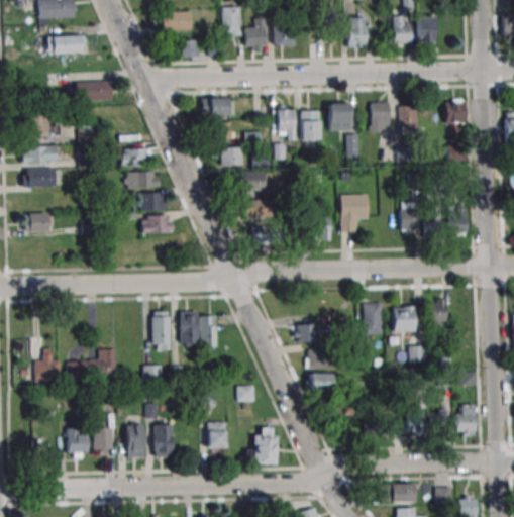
[(38,0),(39,18),(75,18),(75,0),(38,0)]
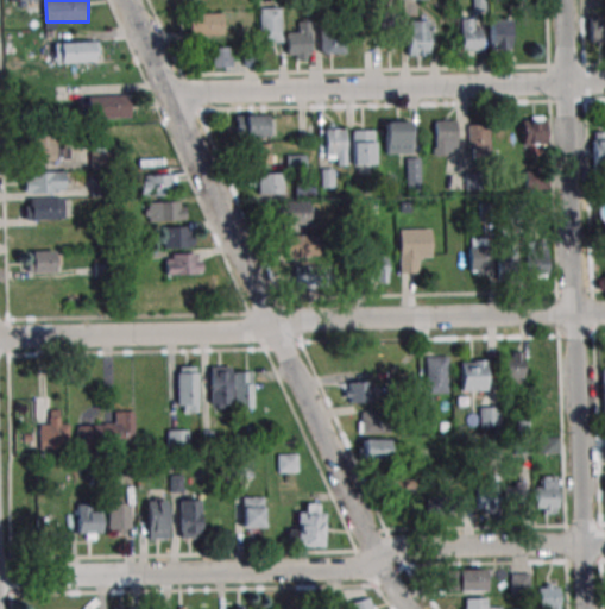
[(283,7),(262,7),(262,42),(283,42),(283,7)]
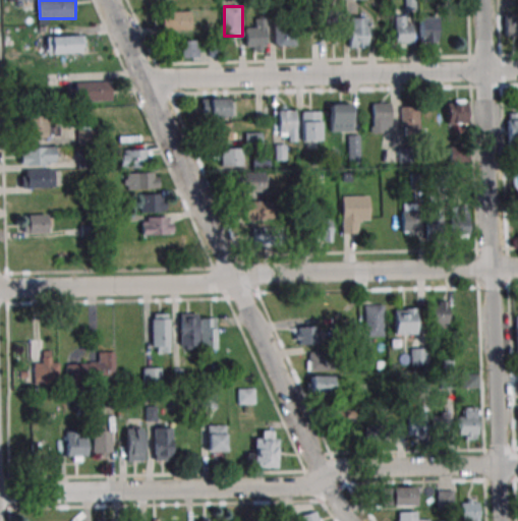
[(165,30),(193,30),(193,11),(165,11),(165,30)]
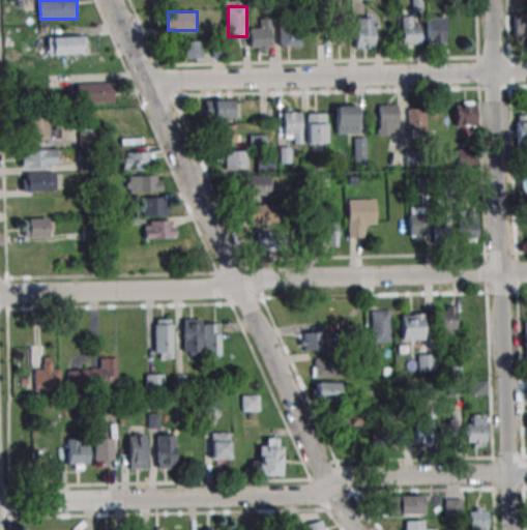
[(516,37),(526,36),(526,13),(516,15),(516,37)]
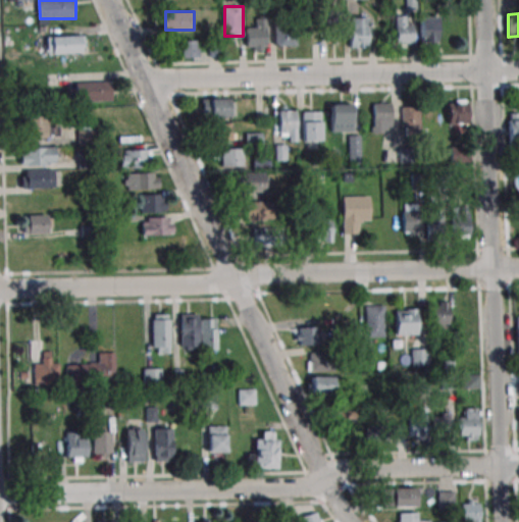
[(398,44),(416,44),(415,16),(397,16),(398,44)]
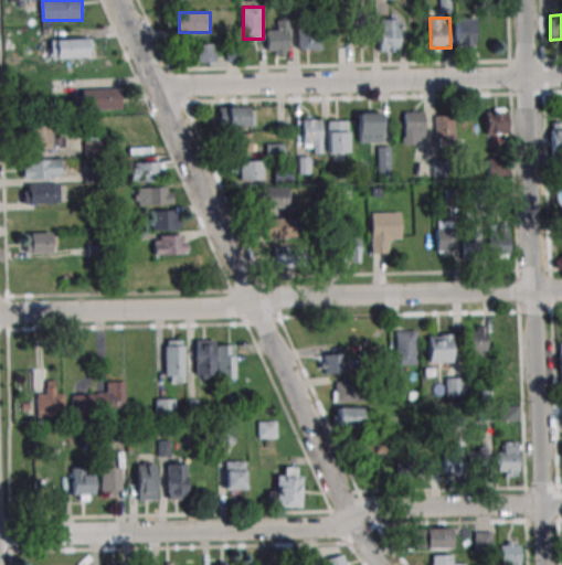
[(457,46),(477,46),(477,18),(457,18),(457,46)]
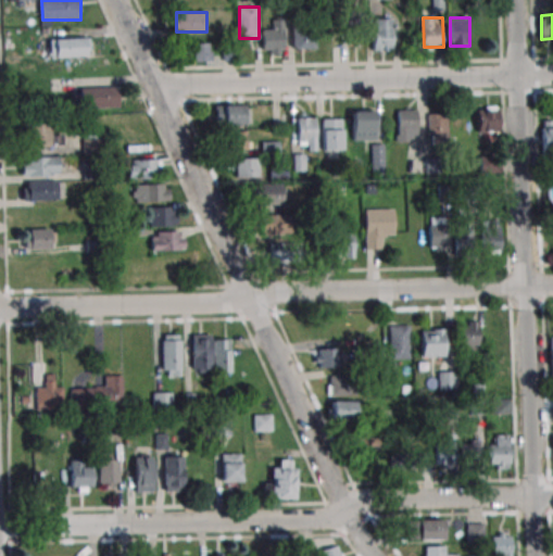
[(396,19),(375,19),(375,50),(396,50),(396,19)]
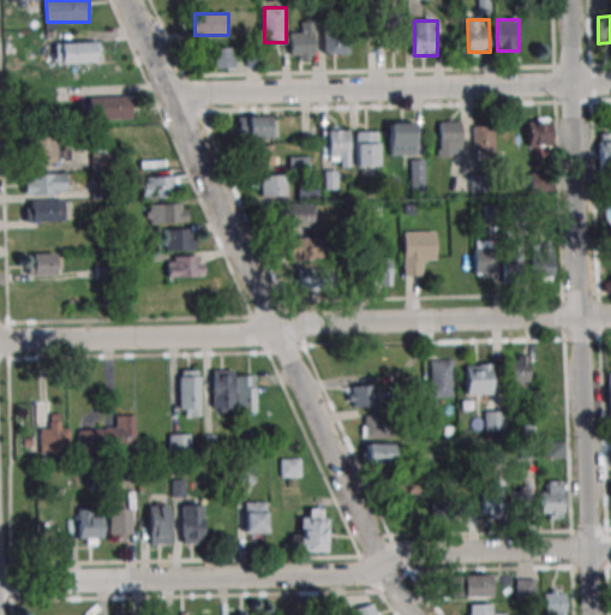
[(317,59),(317,22),(305,22),(305,33),(293,33),(293,59),(317,59)]
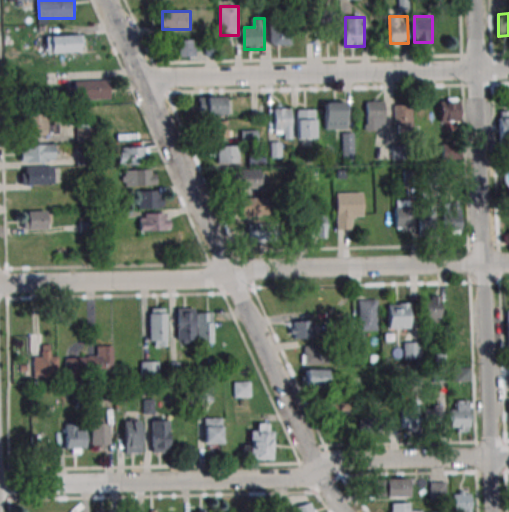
[(319,20),(320,39),(340,38),(338,19),(319,20)]
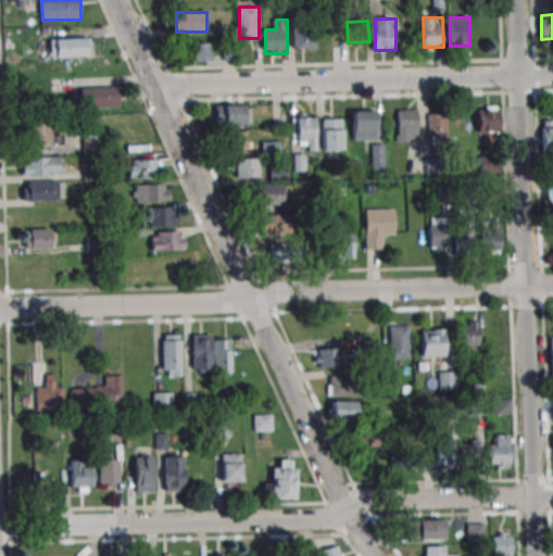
[(317,48),(317,27),(297,27),(297,48),(317,48)]
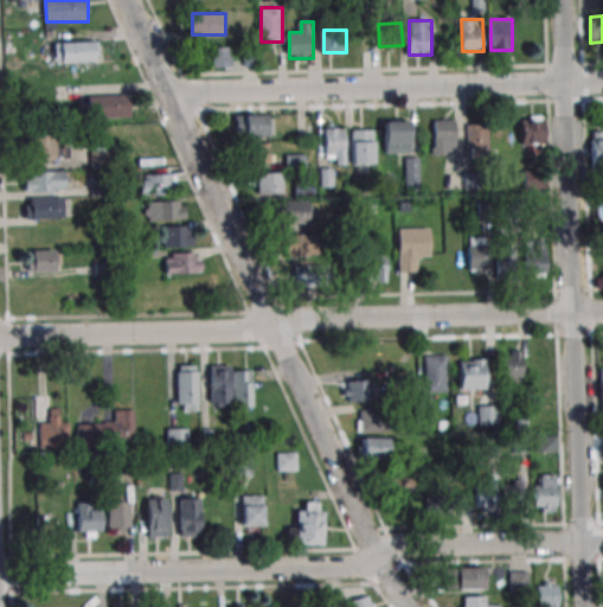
[(101,43),(57,43),(57,62),(101,62),(101,43)]
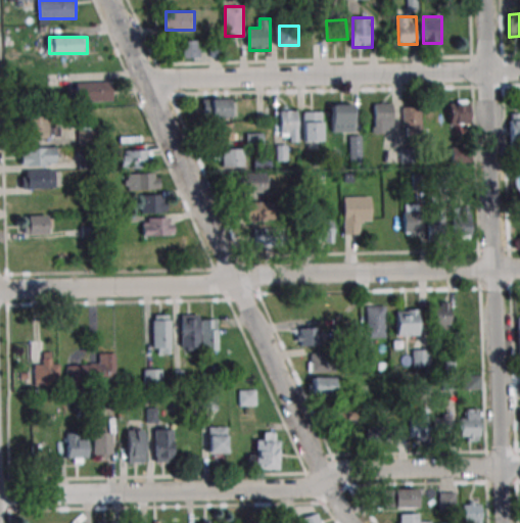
[(201,58),(201,41),(181,41),(181,58),(201,58)]
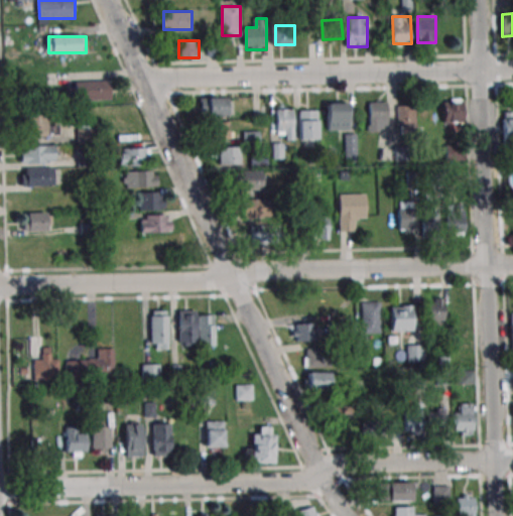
[(112,81),(78,81),(78,99),(112,99),(112,81)]
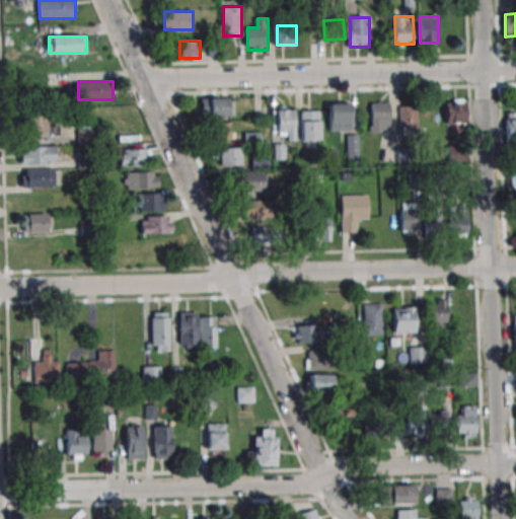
[(234,97),(204,97),(204,117),(234,117),(234,97)]
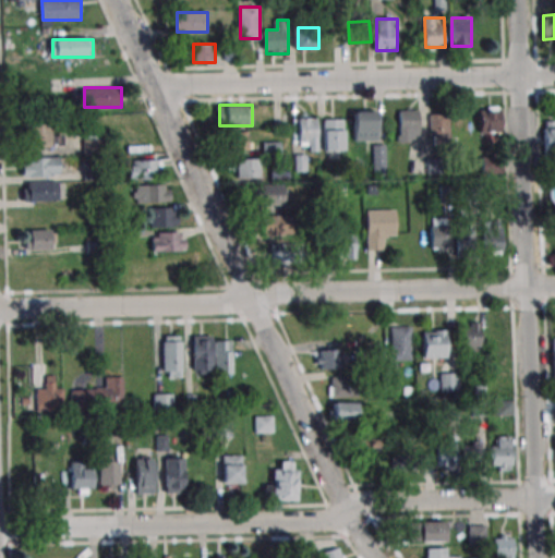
[(503,132),(503,107),(481,107),(481,132),(503,132)]
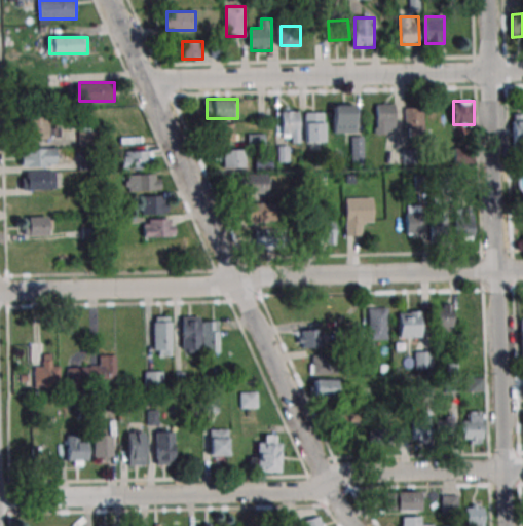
[(397,135),(397,104),(377,104),(377,135),(397,135)]
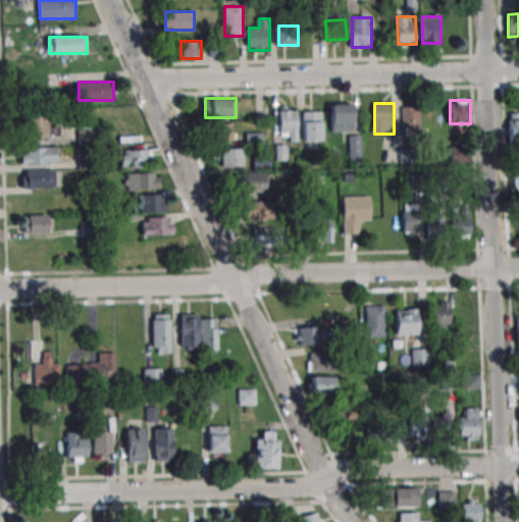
[(356,132),(356,104),(332,104),(332,132),(356,132)]
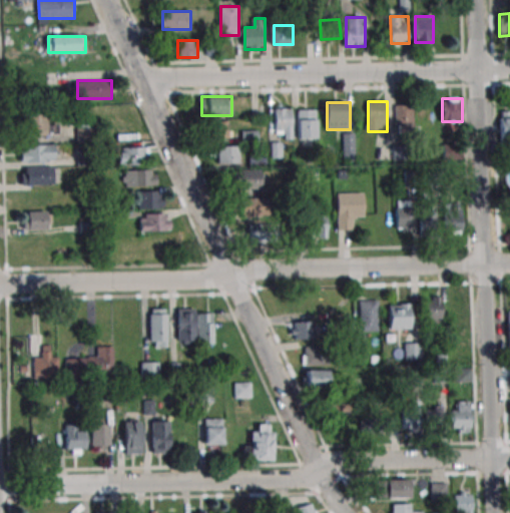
[(397,132),(416,132),(416,105),(397,105),(397,132)]
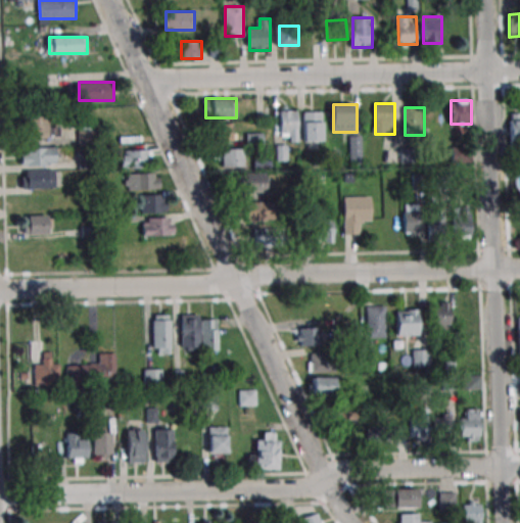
[(282,109),(282,133),(291,133),(291,142),(299,142),(299,109),(282,109)]
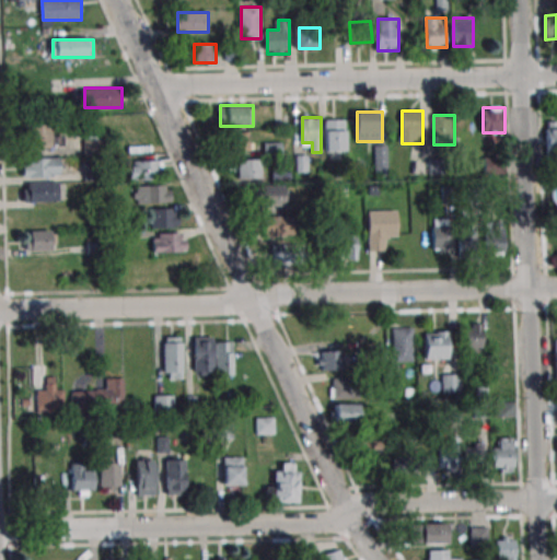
[(327,152),(347,152),(347,120),(327,120),(327,152)]
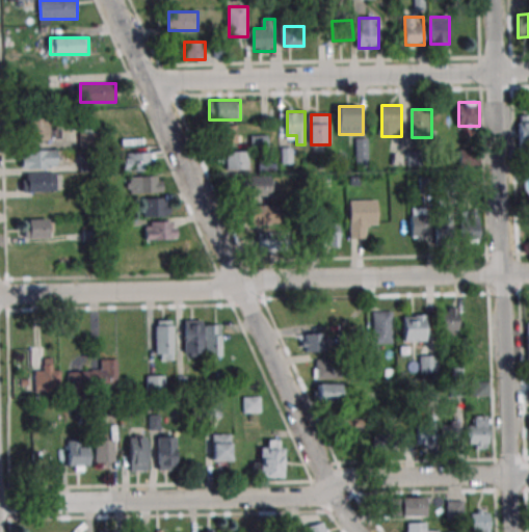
[(528,116),(520,117),(521,143),(528,142),(528,116)]
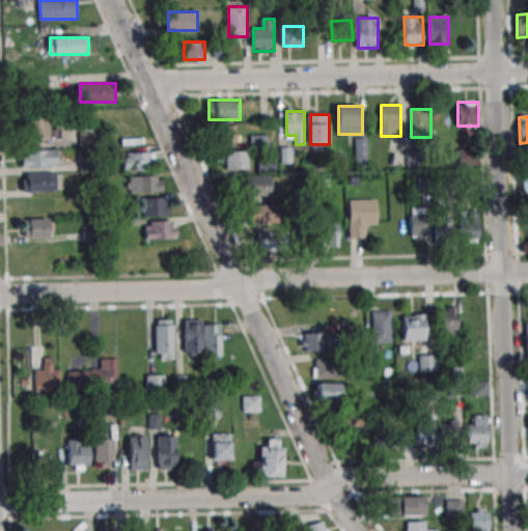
[(50,120),(28,120),(28,140),(58,140),(58,131),(50,131),(50,120)]
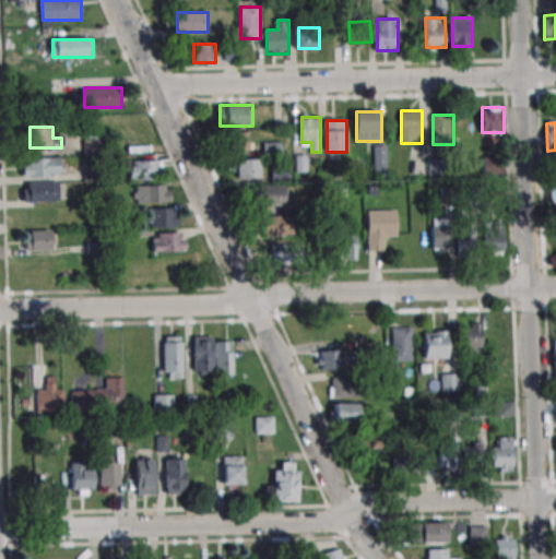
[(251,152),(251,132),(231,132),(231,152),(251,152)]
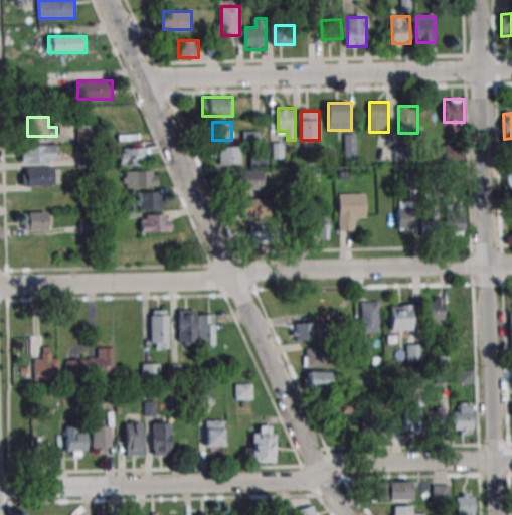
[(78,144),(95,144),(95,125),(78,125),(78,144)]
